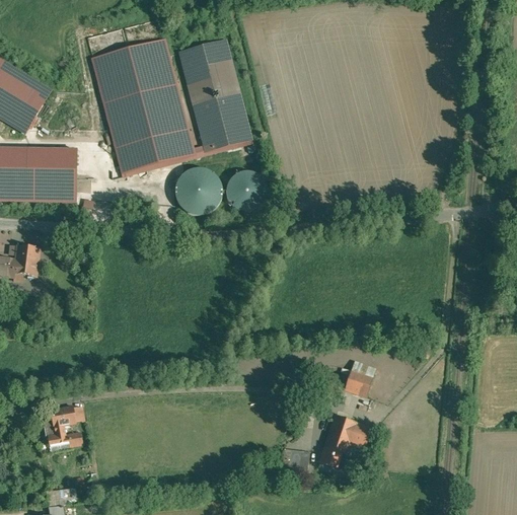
[(224,39),(178,50),(205,148),(249,137),(224,39)]
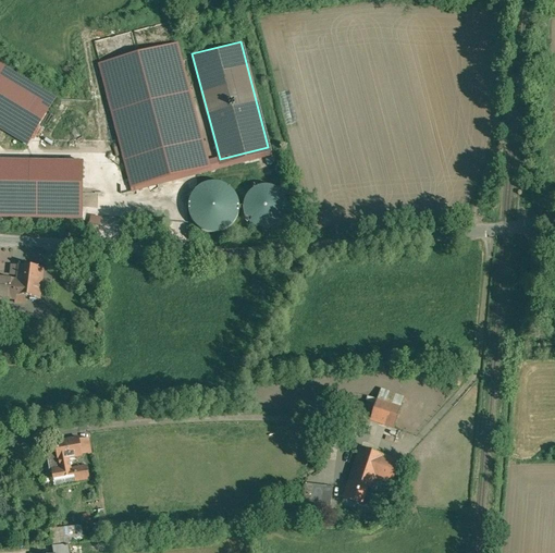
[(98,63),(131,189),(209,169),(175,42),(98,63)]
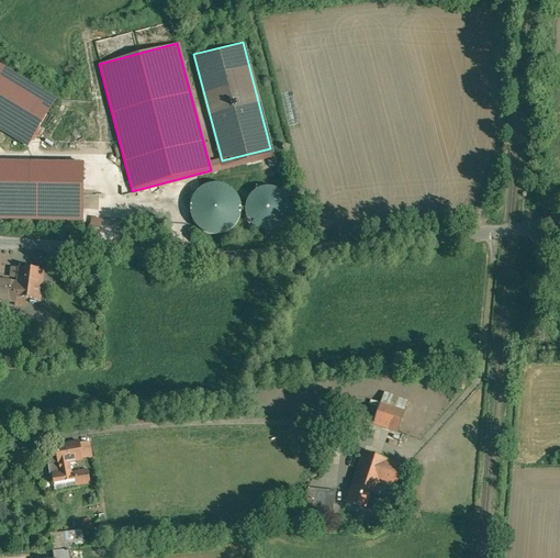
[(0,127),(26,145),(55,97),(0,63),(0,127)]
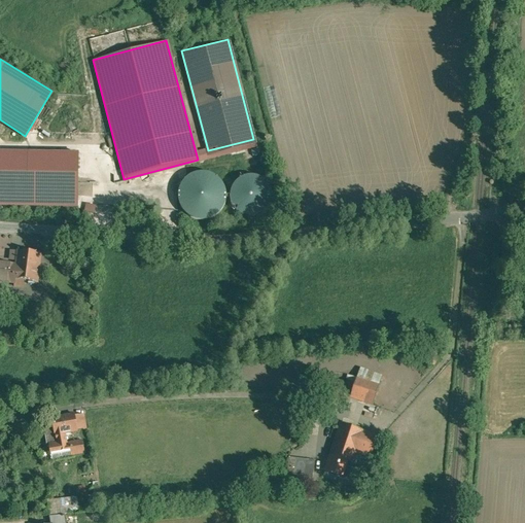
[(76,152),(0,150),(0,205),(75,207),(76,152)]
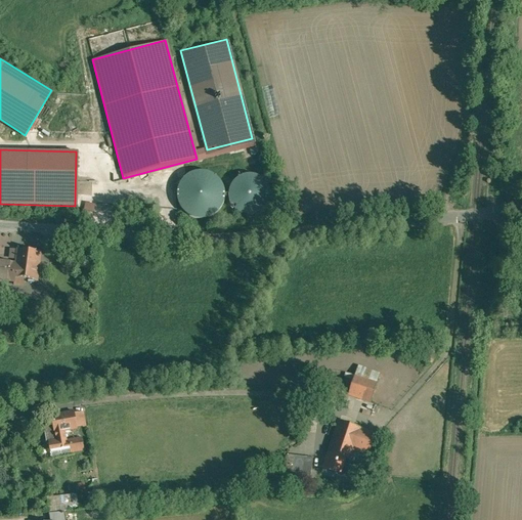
[(197,218),(206,218),(213,214),(220,209),(224,202),(225,193),(224,185),(221,178),(215,173),(208,169),(201,168),(192,169),(185,172),(179,178),(175,186),(174,195),(176,203),(181,211),(188,216),(197,218)]
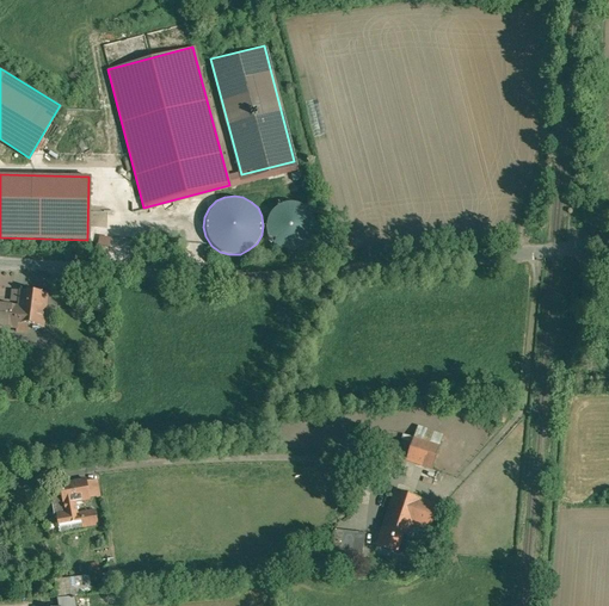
[(293,199),(289,199),(285,199),(283,201),(281,201),(278,202),(276,203),(274,205),(272,206),(271,209),(269,211),(268,215),(266,217),(265,220),(265,222),(265,224),(266,228),(266,232),(268,234),(269,236),(271,240),(274,241),(276,243),(278,245),(280,246),(282,247),(285,247),(290,248),(295,247),(297,247),(300,246),(302,245),(305,243),(306,241),(308,239),(311,236),(312,234),(313,232),(313,229),(314,227),(314,223),(314,221),(314,218),(313,217),(313,215),(312,214),(311,210),(308,208),(306,205),(303,204),(302,202),(300,201),(297,201),(293,199)]
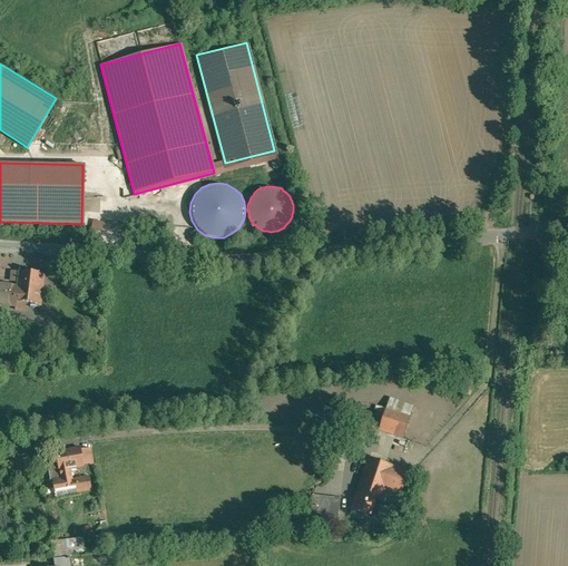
[(101,225),(104,218),(92,216),(91,223),(101,225)]
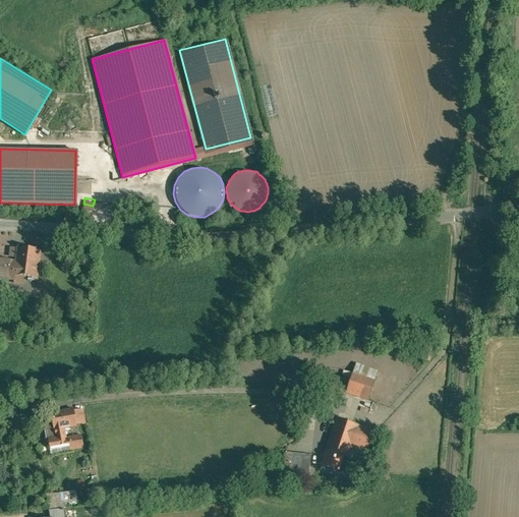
[(39,246),(15,244),(14,259),(12,272),(13,272),(36,275),(39,246)]
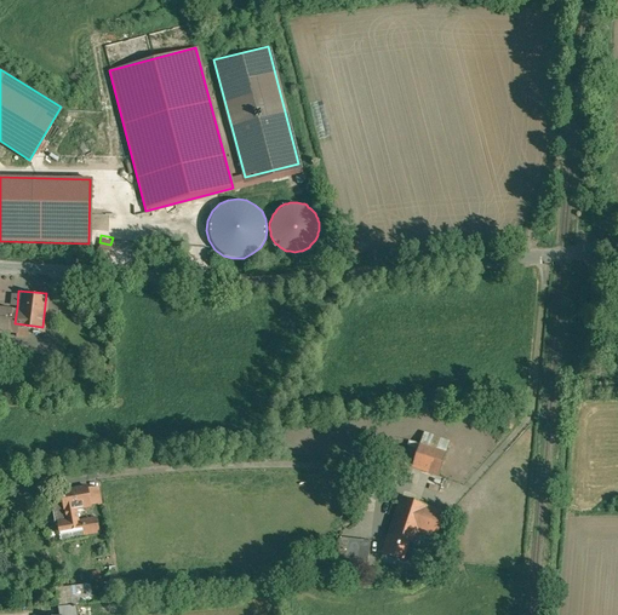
[(0,326),(15,328),(16,323),(15,323),(17,308),(0,304),(0,326)]
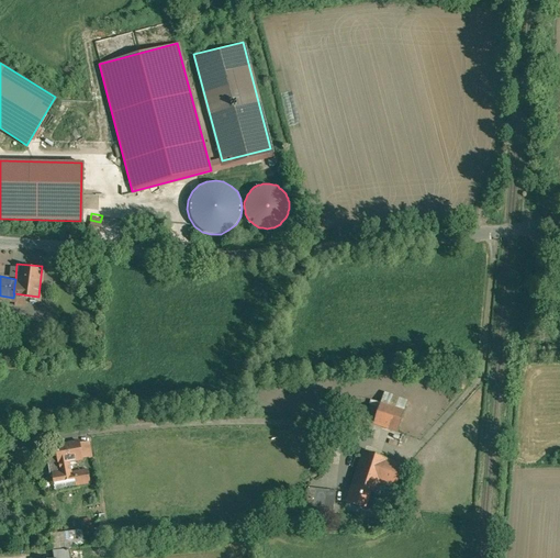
[(405,399),(382,390),(379,399),(402,408),(405,399)]
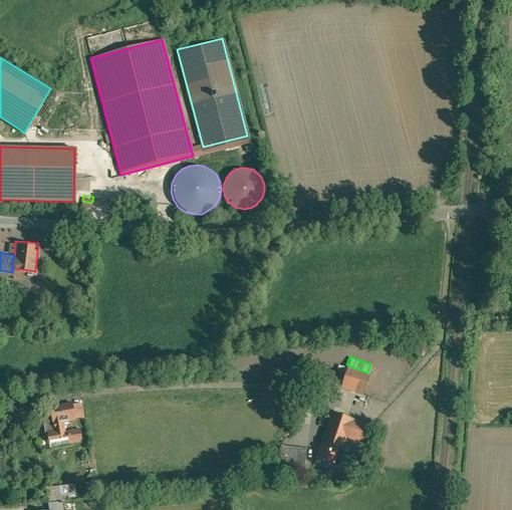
[(336,370),(326,367),(320,383),(329,386),(330,380),(339,384),(346,364),(339,362),(336,370)]
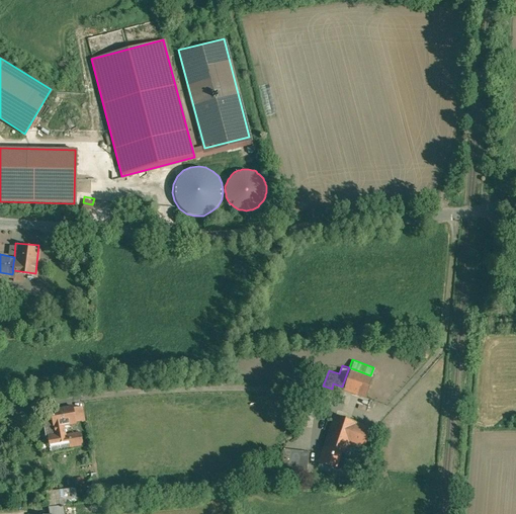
[(370,375),(349,367),(342,387),(364,394),(370,375)]
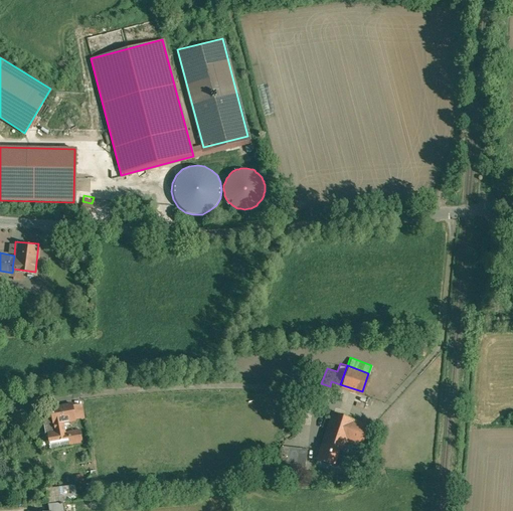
[(70,400),(49,403),(50,410),(41,411),(44,432),(46,432),(48,444),(79,439),(77,426),(63,428),(62,419),(73,417),(73,415),(71,401),(70,400)]
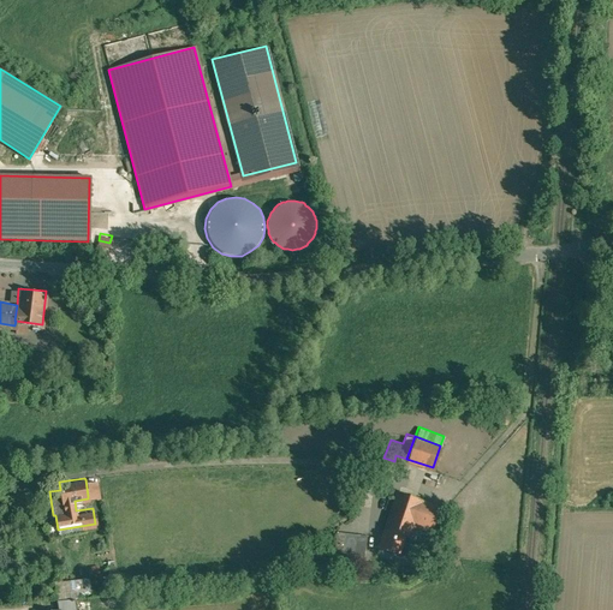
[(96,478),(85,479),(88,496),(99,494),(96,478)]
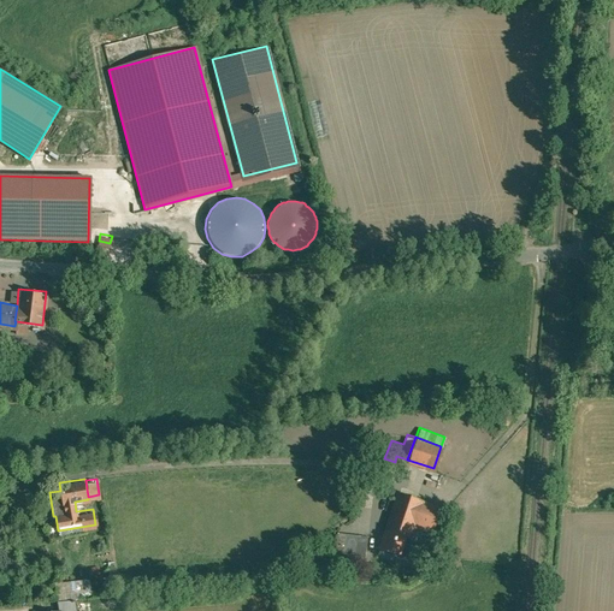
[(396,491),(390,509),(378,545),(393,550),(391,552),(407,558),(414,538),(411,537),(414,525),(423,499),(396,491)]
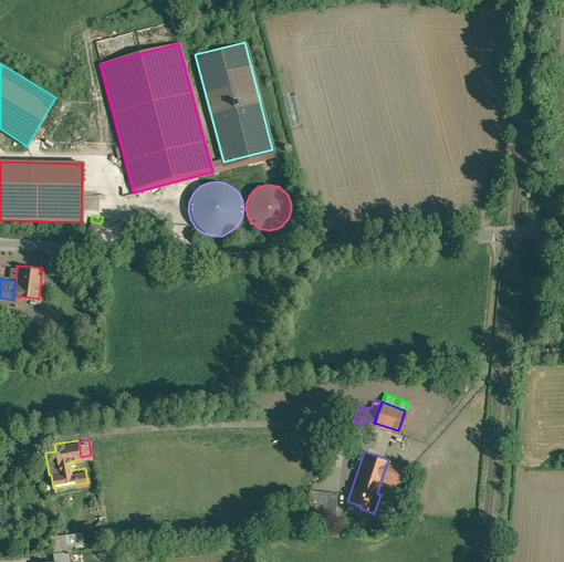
[(404,465),(388,459),(380,482),(396,488),(404,465)]
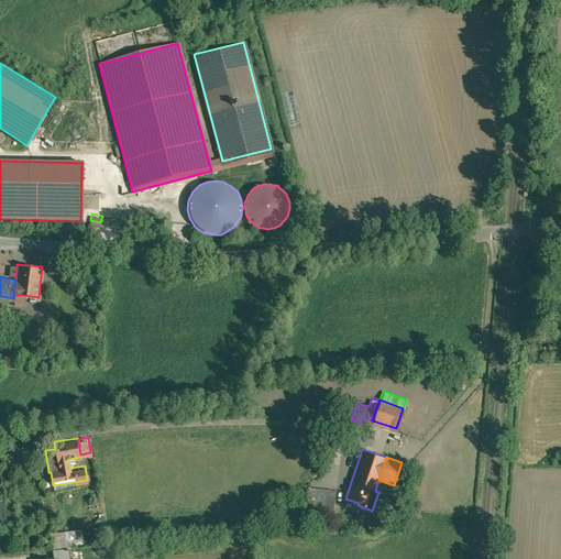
[(333,488),(308,485),(306,504),(332,507),(333,488)]
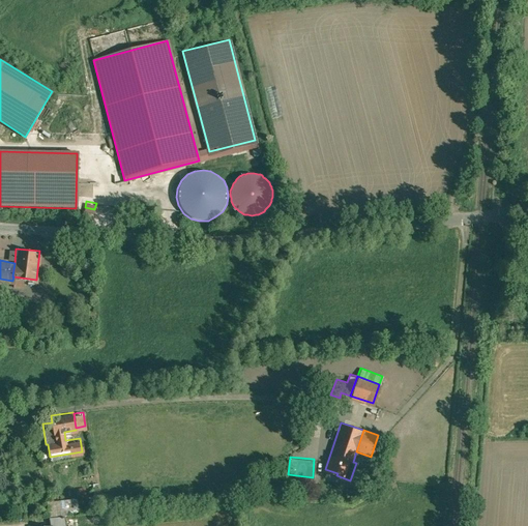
[(79,509),(79,497),(48,498),(48,512),(79,509)]
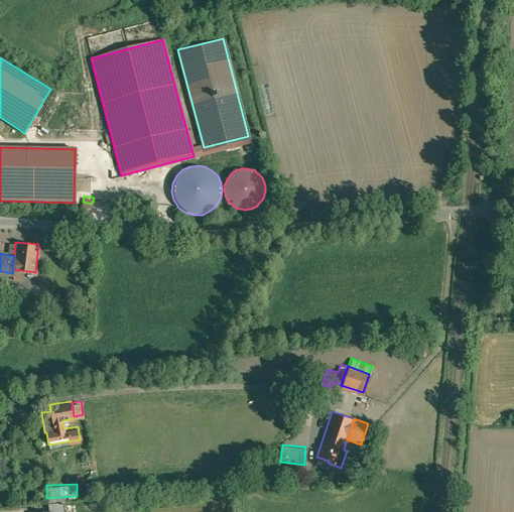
[(60,499),(60,501),(62,509),(62,511),(71,511),(75,511),(74,498),(60,499)]
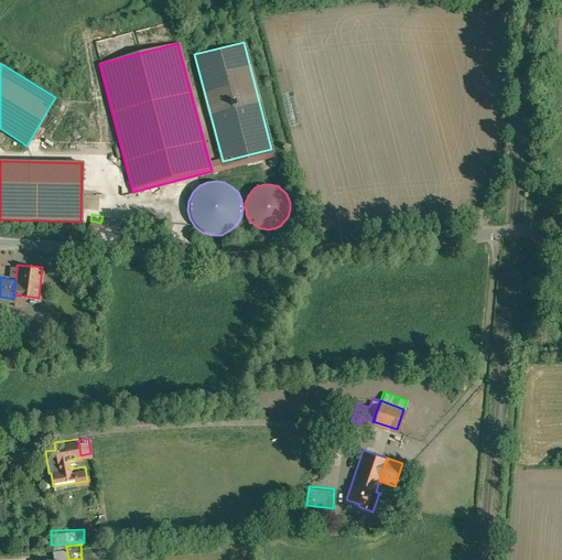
[(66,548),(53,549),(54,558),(54,559),(68,557),(66,548)]
